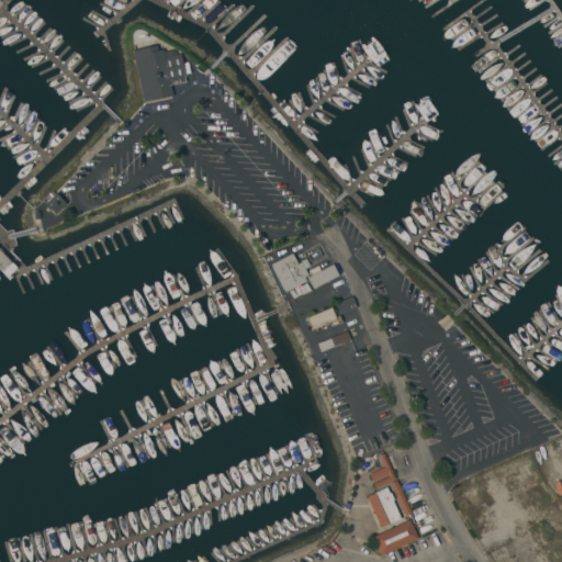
[(131,51),(156,45),(157,51),(163,49),(163,52),(170,51),(171,55),(179,54),(181,64),(187,63),(189,74),(182,75),(184,82),(169,86),(171,96),(142,102),(131,51)]
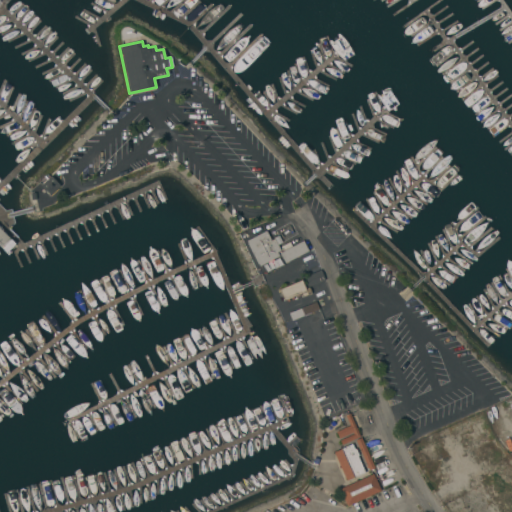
[(45,190),(44,191),(41,189),(42,188),(40,185),(50,176),(59,186),(49,195),(45,190)]
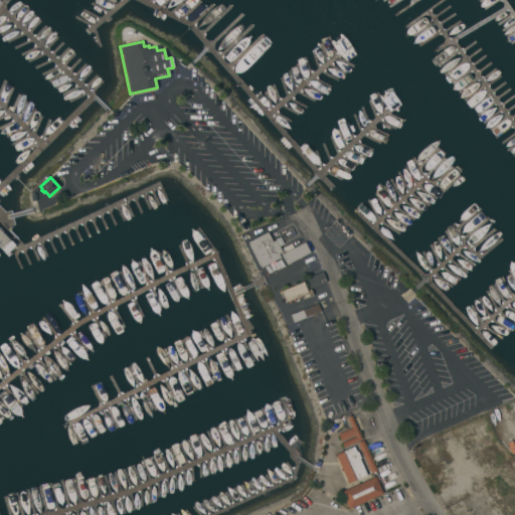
[(64,223),(62,224),(63,225),(60,226),(56,219),(64,215),(75,210),(78,217),(64,223)]
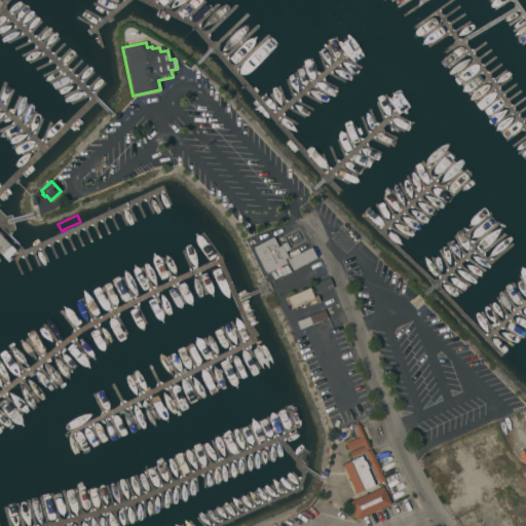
[(0,253),(0,236),(14,251),(6,259),(0,253)]
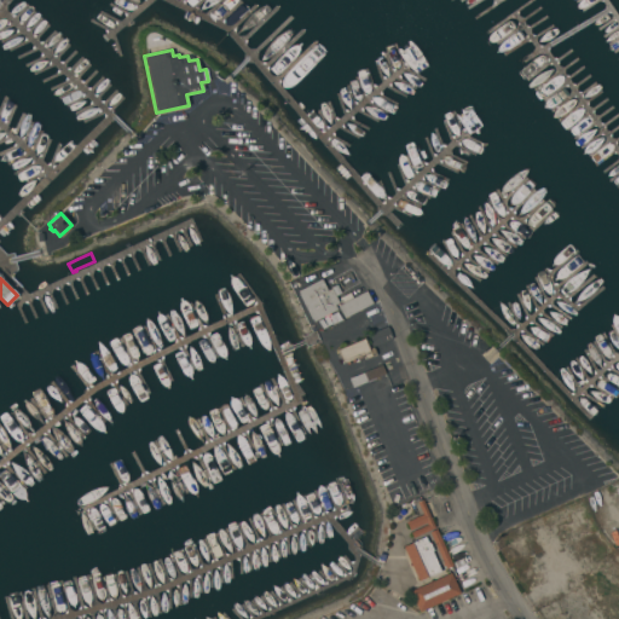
[(296,291),(320,279),(327,290),(330,289),(337,302),(334,305),(336,310),(313,322),(296,291)]
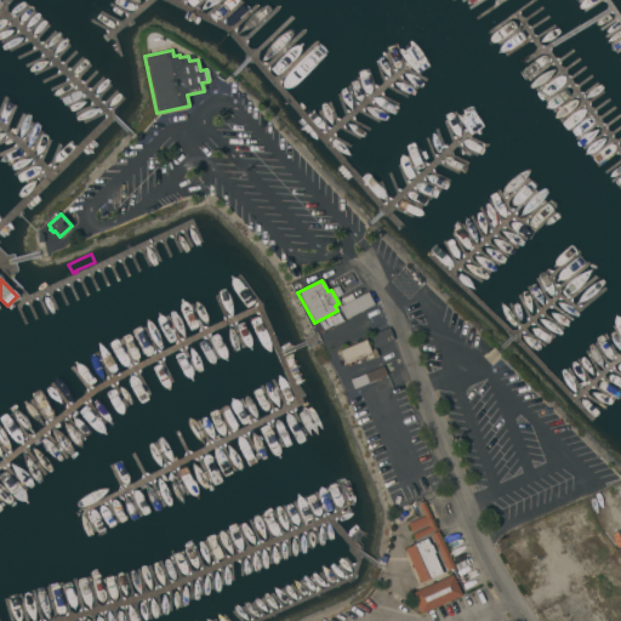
[(345,319),(337,307),(366,292),(372,305),(345,319)]
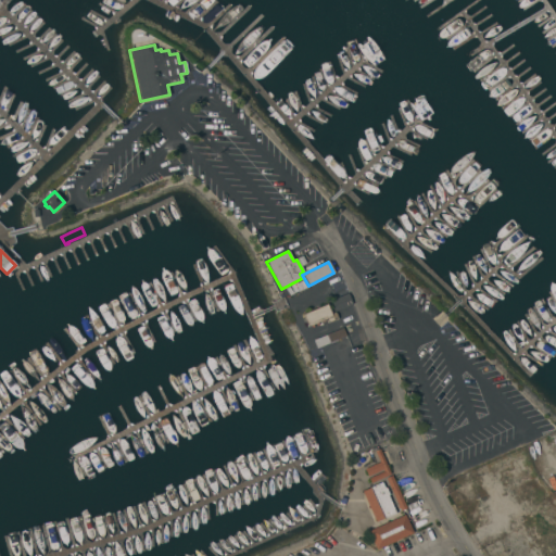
[(335,312),(330,300),(348,293),(352,304),(335,312)]
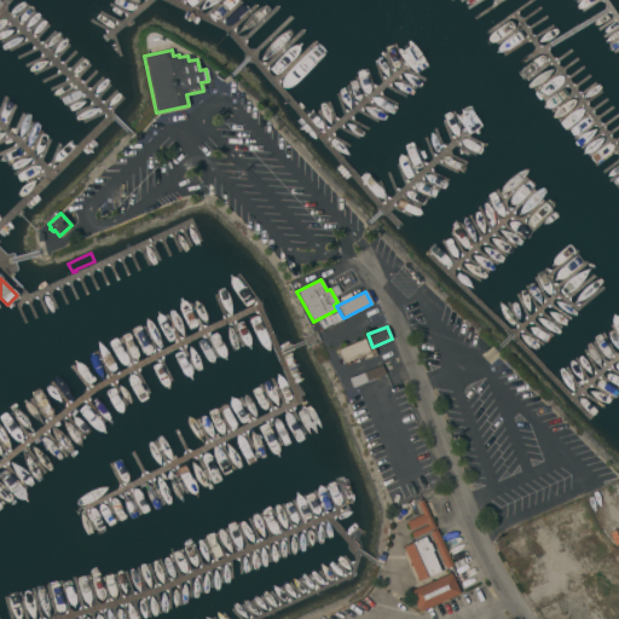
[(362,354),(342,364),(336,351),(363,337),(369,350),(372,348),(376,356),(371,357),(364,359),(362,354)]
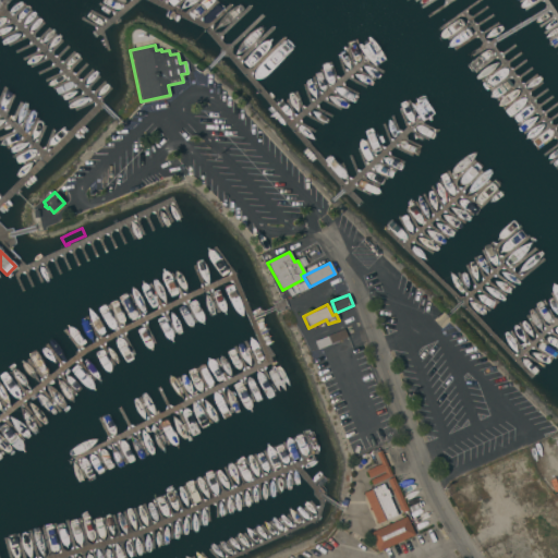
[(317,350),(314,341),(343,329),(347,337),(317,350)]
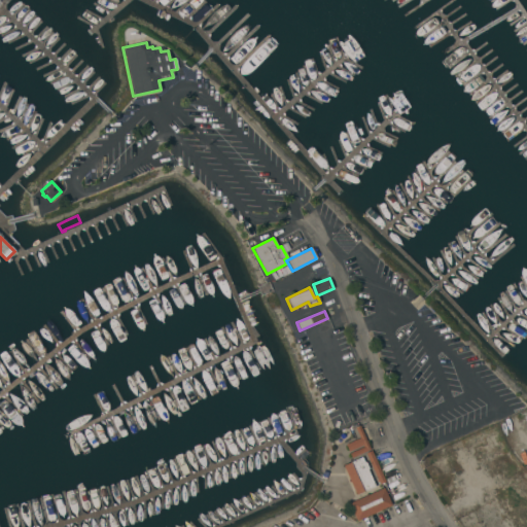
[(349,454),(362,447),(362,446),(348,452),(345,445),(359,438),(354,427),(359,425),(370,450),(351,458),(349,454)]
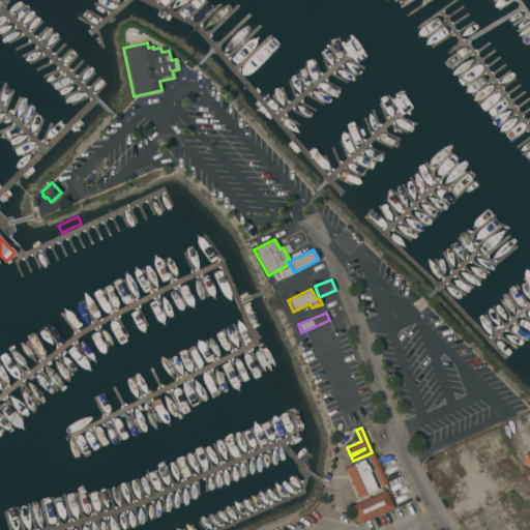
[(366,457),(373,453),(387,484),(381,488),(366,457)]
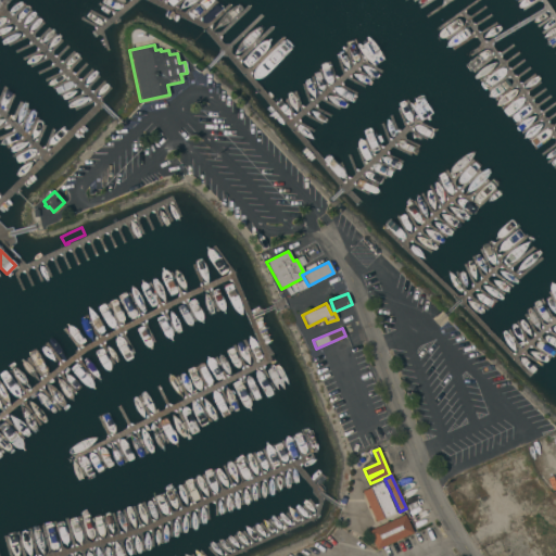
[(361,491),(381,482),(383,488),(384,488),(388,494),(387,495),(395,514),(375,522),(361,491)]
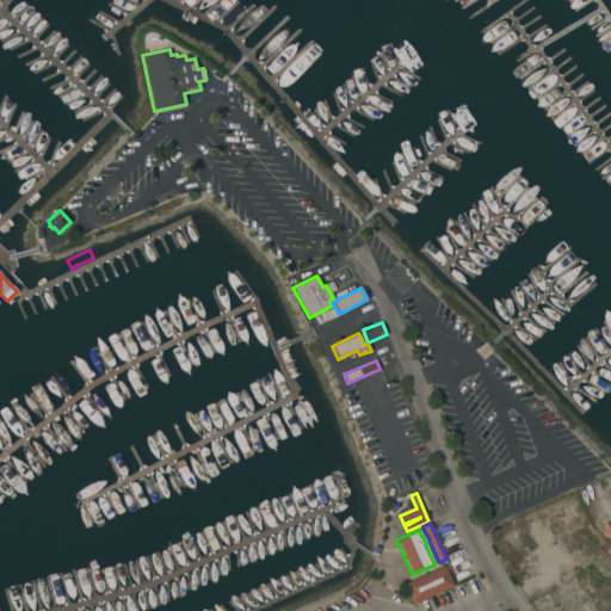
[(413,604),(403,584),(444,566),(454,586),(413,604)]
